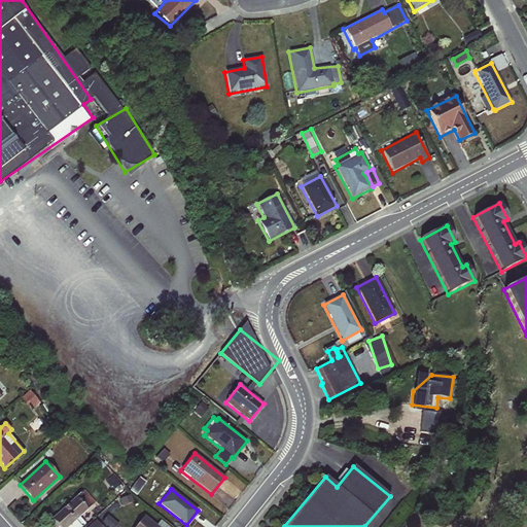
[(80,526),(82,526),(76,520),(95,502),(83,490),(50,520),(57,526),(80,526)]
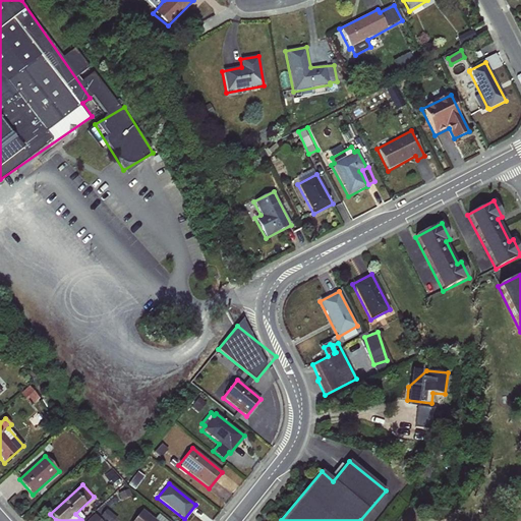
[(142,510),(132,520),(166,520),(158,514),(155,519),(142,510)]
